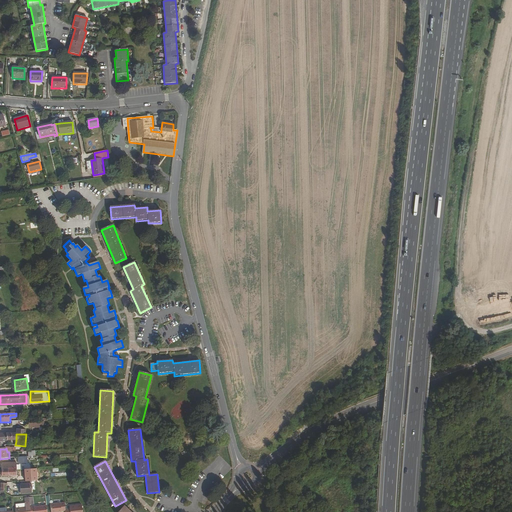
[(2,464),(2,468),(2,469),(9,468),(9,477),(17,477),(17,463),(2,464)]
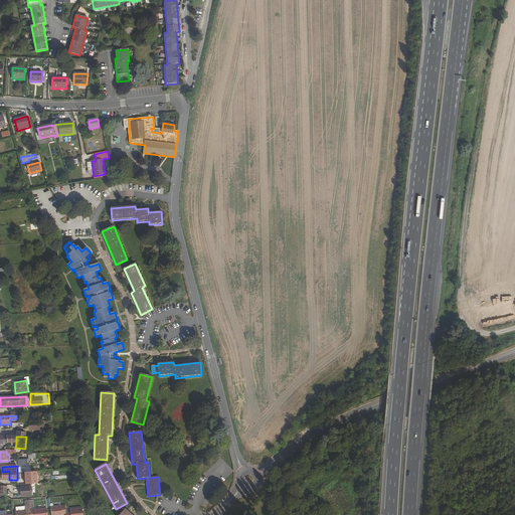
[(21,497),(32,497),(31,488),(21,488),(21,497)]
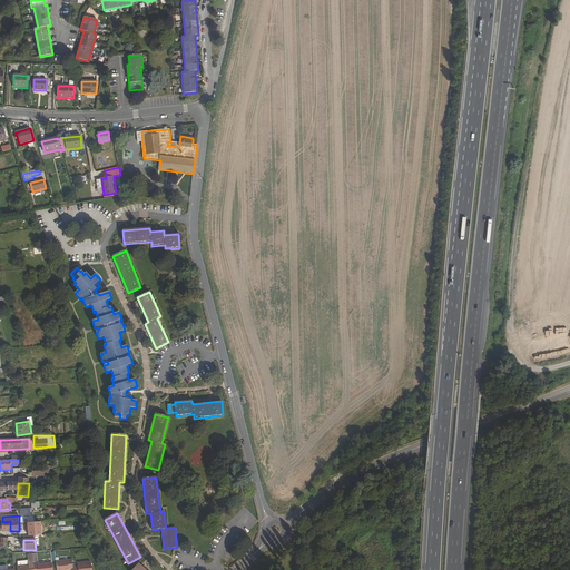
[(69,569),(74,569),(74,568),(72,560),(57,561),(57,569),(69,569)]
